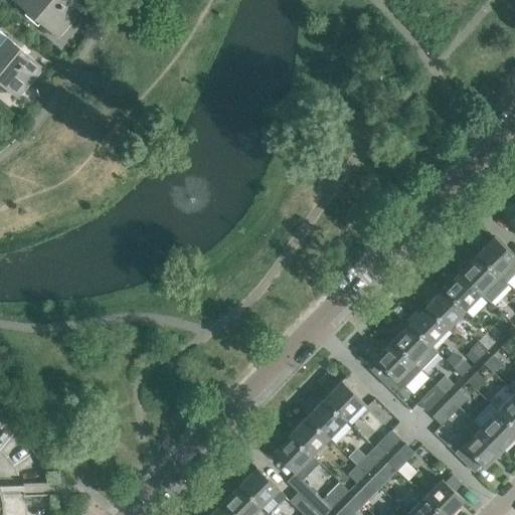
[(12,0),(57,38),(83,8),(74,0),(12,0)]
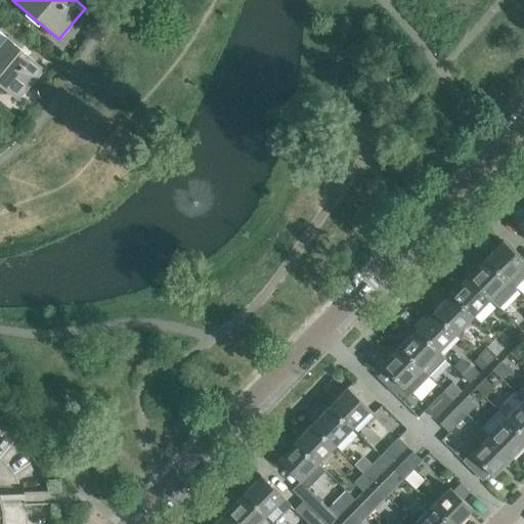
[(19,51),(20,50),(6,38),(0,44),(0,85),(17,100),(43,69),(28,55),(27,57),(19,51)]
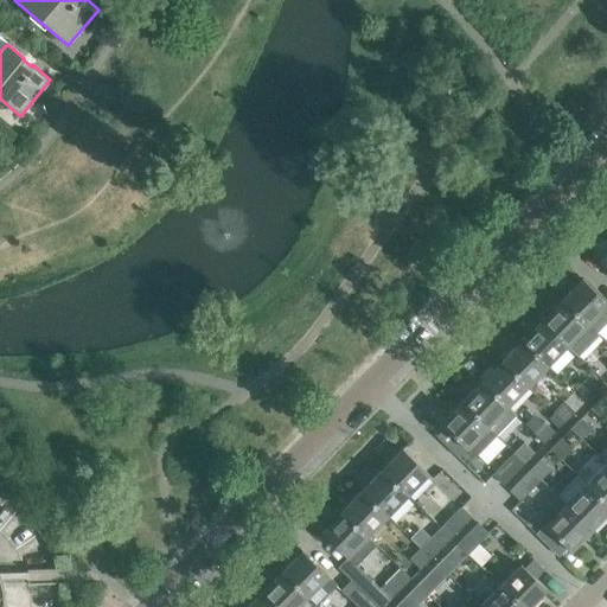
[(587,326),(595,333),(606,321),(606,304),(581,279),(561,299),(588,325),(587,326)]
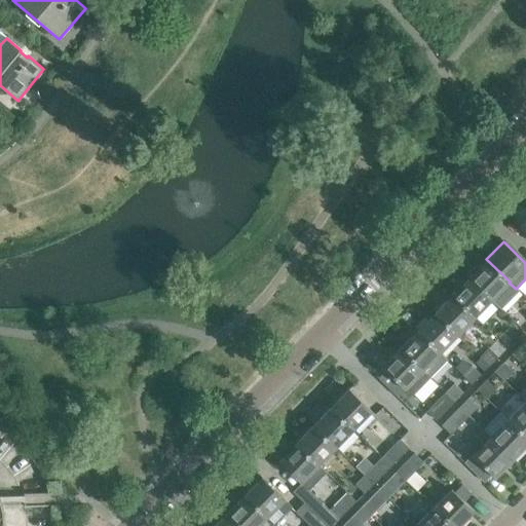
[(509,283),(510,282),(486,259),(480,266),(477,263),(465,274),(468,277),(491,300),(500,308),(518,291),(516,289),(509,283)]
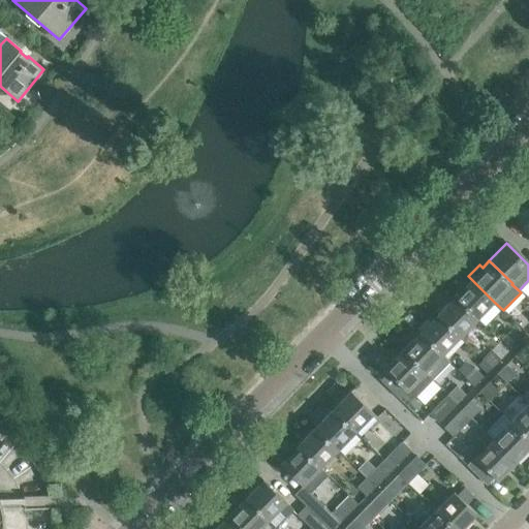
[(471,279),(454,297),(476,319),(494,302),(471,279)]
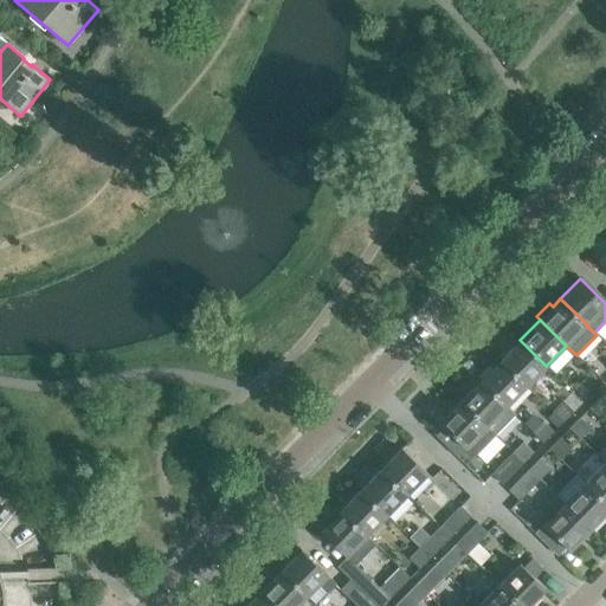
[(546,366),(520,340),(500,361),(526,387),(546,366)]
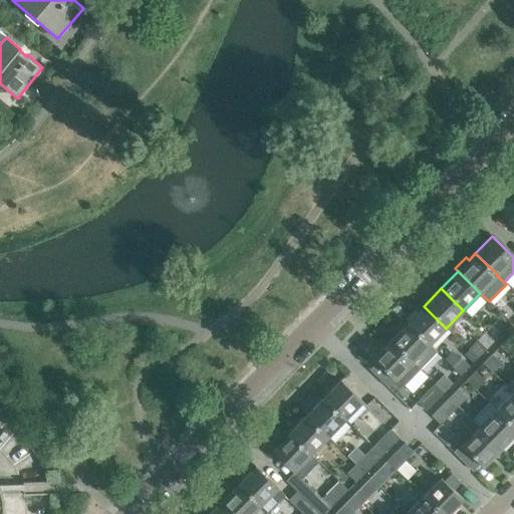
[(424,306),(407,323),(429,345),(446,328),(424,306)]
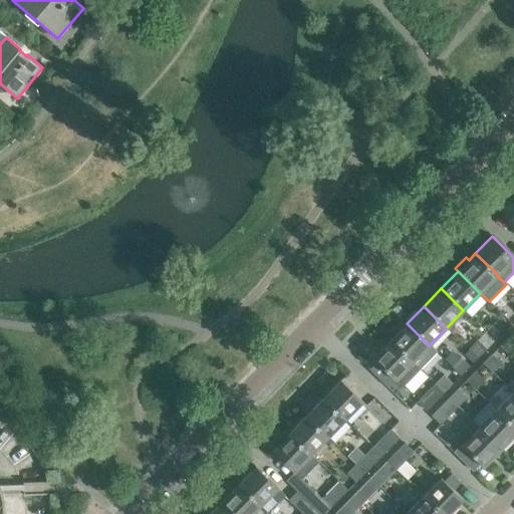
[(495,340),(504,331),(495,322),(486,331),(495,340)]
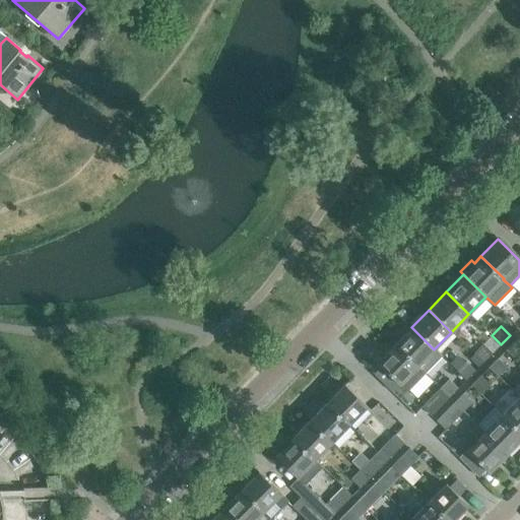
[(434,349),(411,327),(394,345),(416,367),(434,349)]
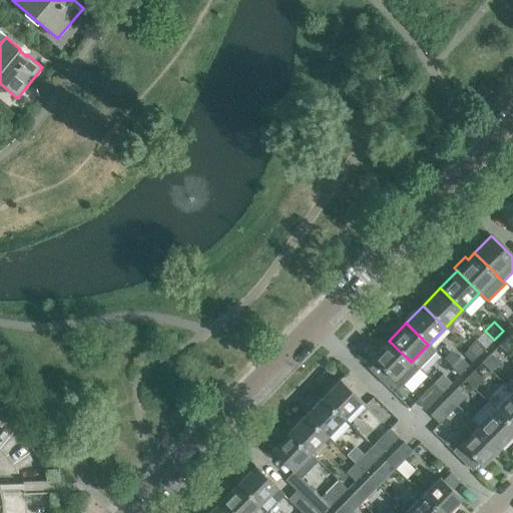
[(507,354),(512,348),(512,341),(508,336),(499,346),(507,354)]
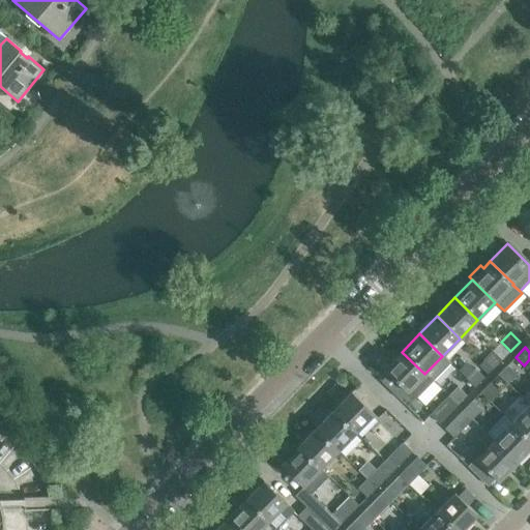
[(493,369),(502,359),(493,350),(483,359),(493,369)]
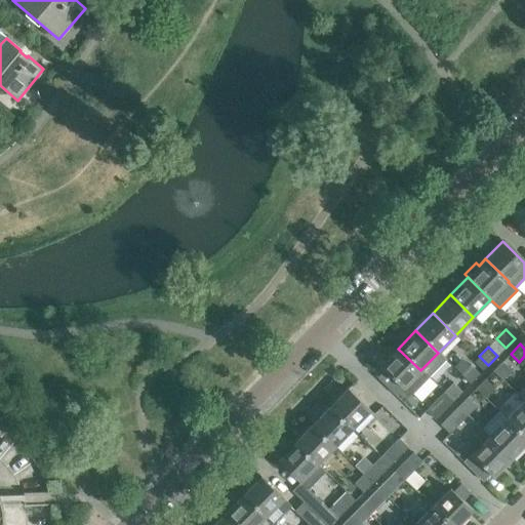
[(398,349),(380,366),(410,396),(428,377),(420,370),(398,349)]
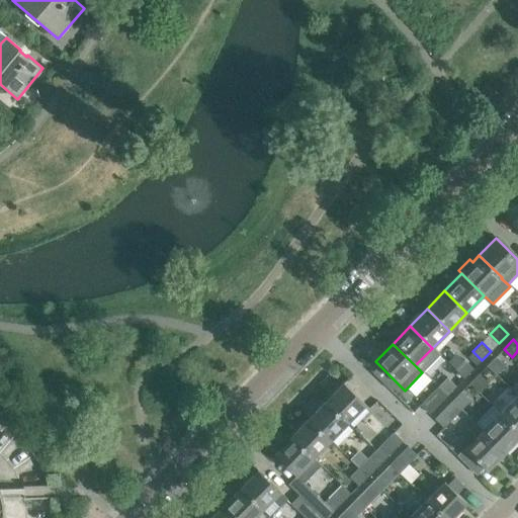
[(496,374),(505,365),(496,357),(487,366),(496,374)]
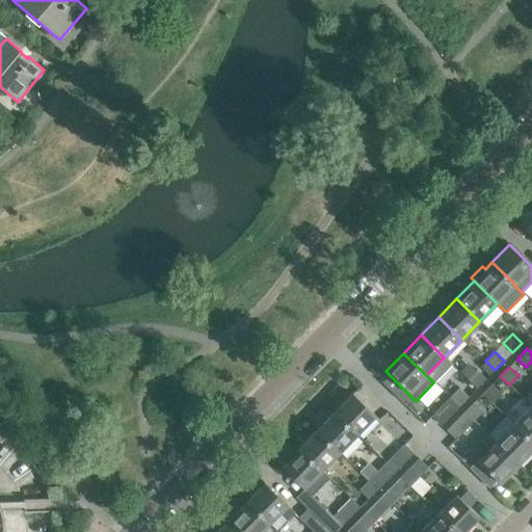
[(477,388),(486,378),(477,369),(468,379),(477,388)]
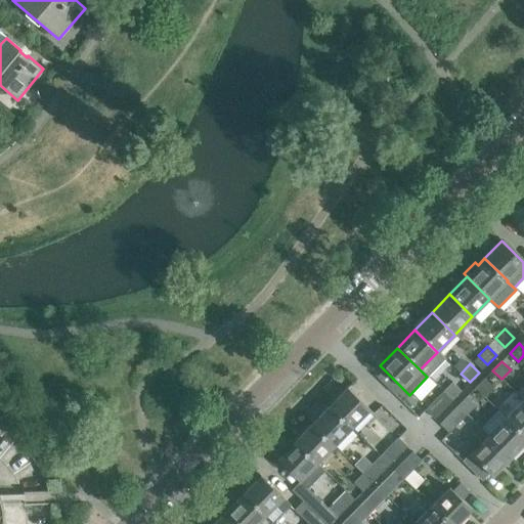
[(484,397),(493,388),(484,379),(475,388),(484,397)]
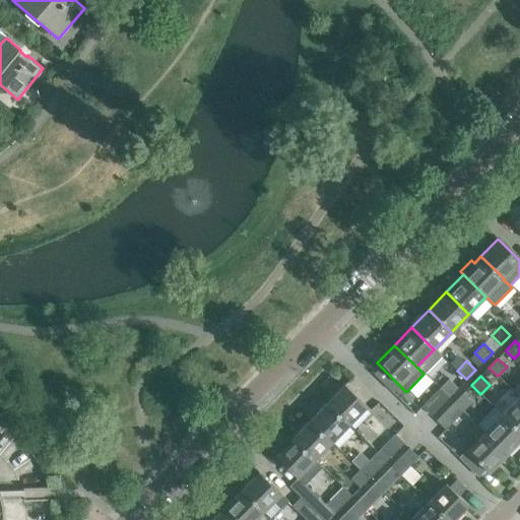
[(439,389),(448,397),(458,387),(449,379),(439,389)]
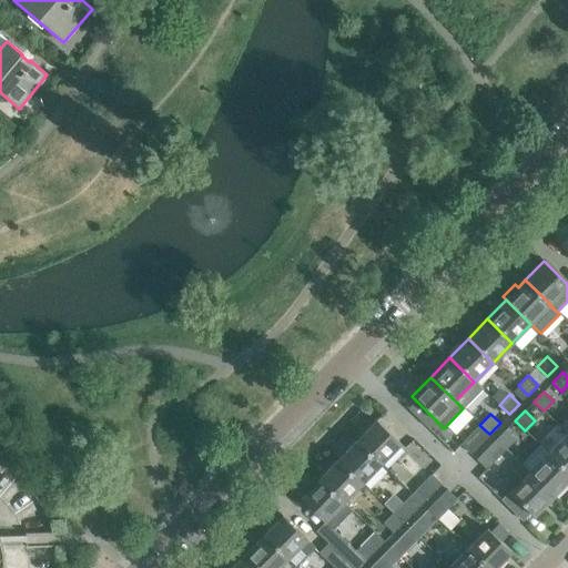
[(357,439),(382,464),(401,444),(376,419),(357,439)]
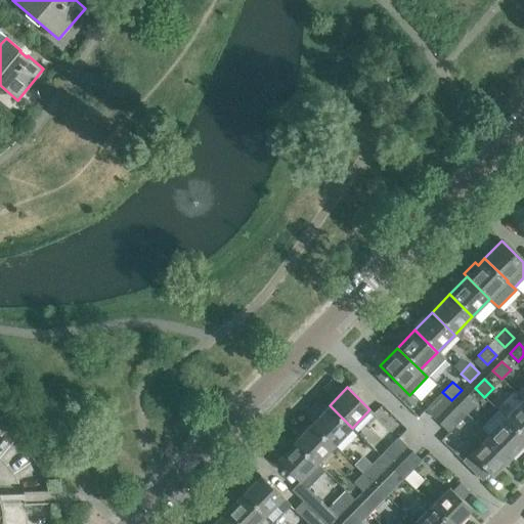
[(434,419),(451,400),(442,392),(425,409),(434,419)]
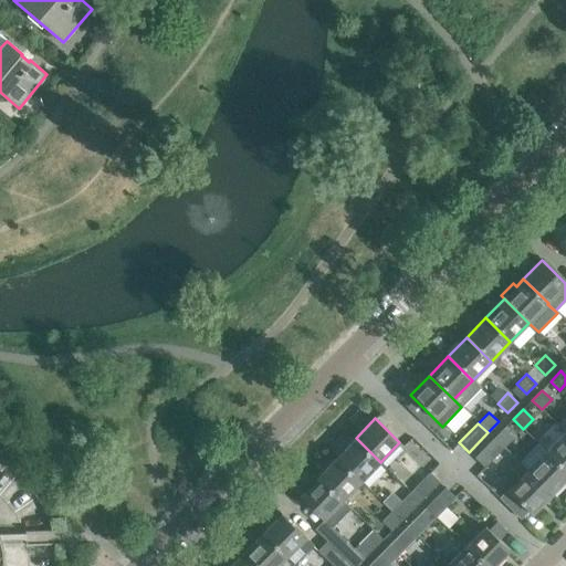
[(493,439),(503,448),(514,438),(504,428),(493,439)]
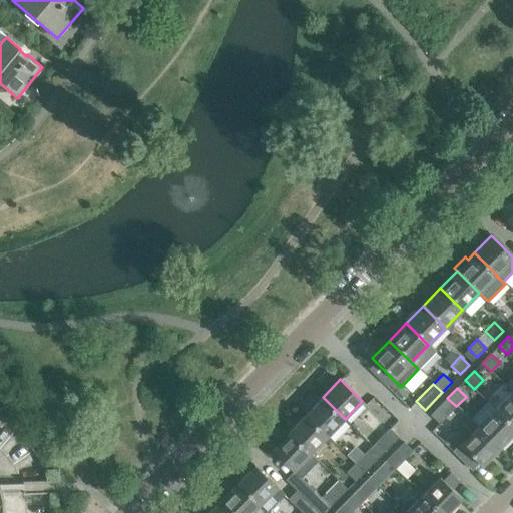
[(512,393),(511,392),(494,409),(512,427),(512,393)]
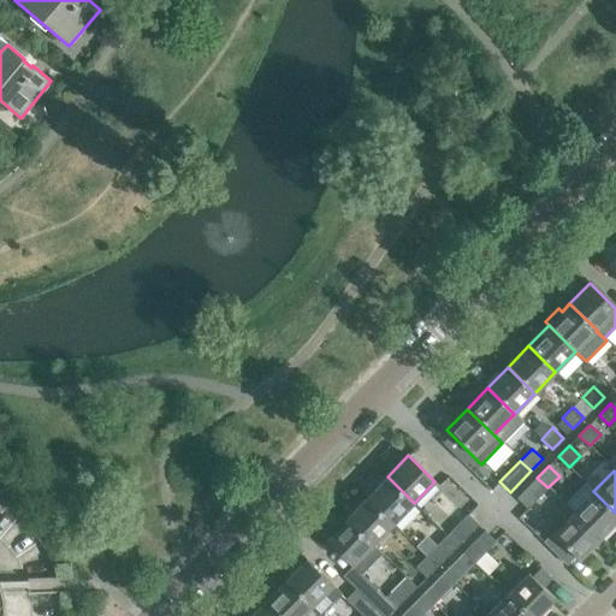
[(366,497),(394,523),(414,503),(388,477),(366,497)]
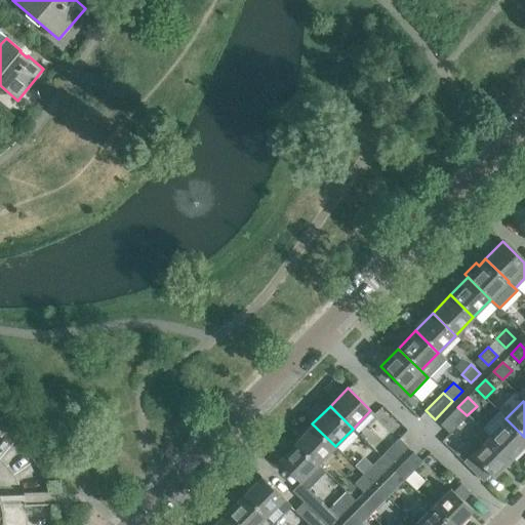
[(449,434),(467,415),(457,407),(440,425),(449,434)]
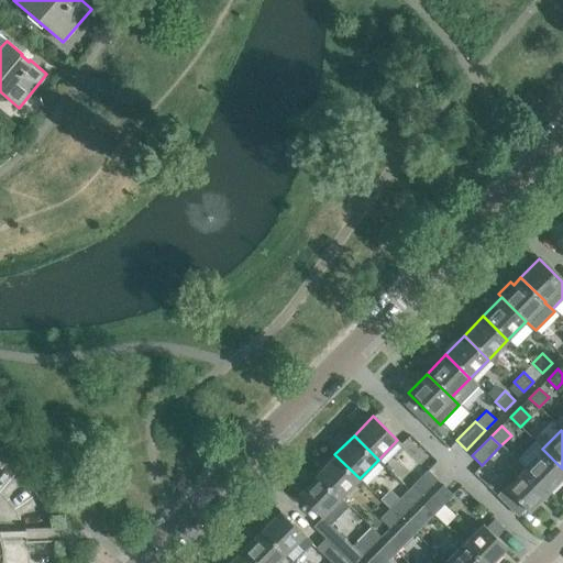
[(562,476),(562,468),(542,449),(523,468),(548,493),(562,476)]
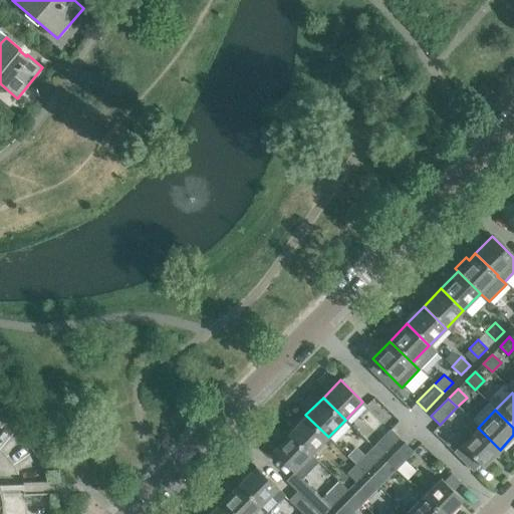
[(288,433),(311,455),(328,437),(305,415),(288,433)]
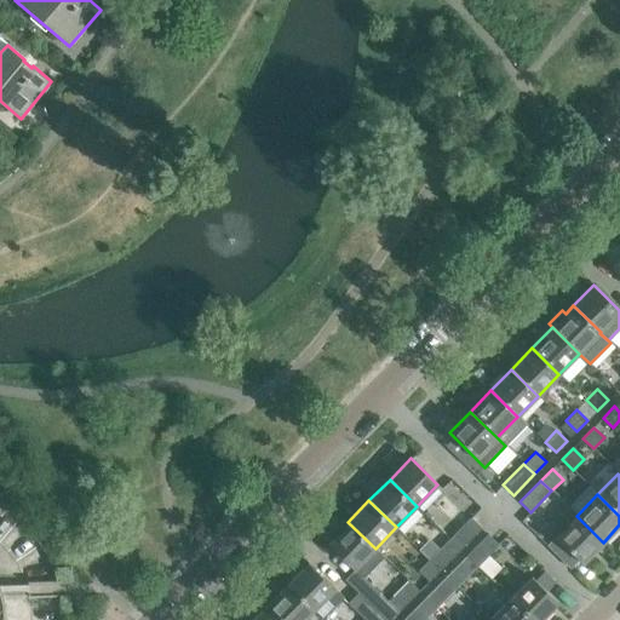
[(556,537),(583,563),(603,543),(577,516),(568,507),(560,516),(568,524),(556,537)]
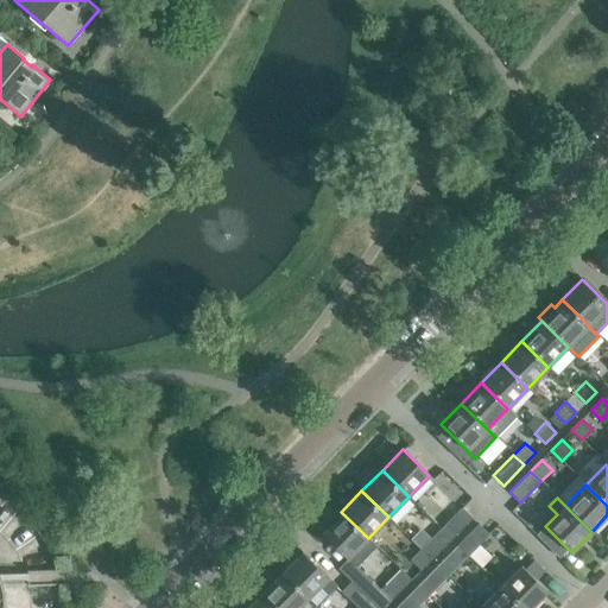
[(451,539),(473,518),(462,507),(441,529),(451,539)]
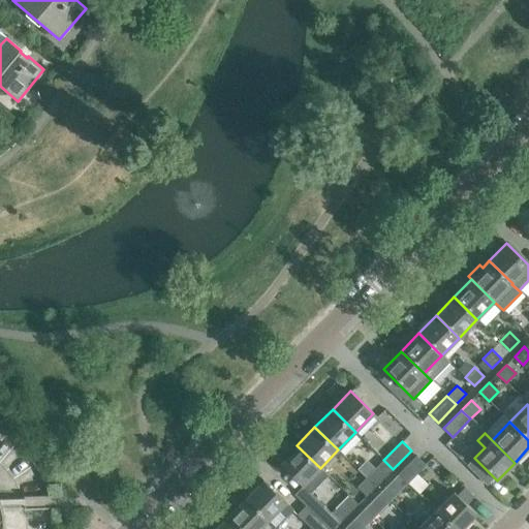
[(320,468),(297,445),(279,464),(302,486),(320,468)]
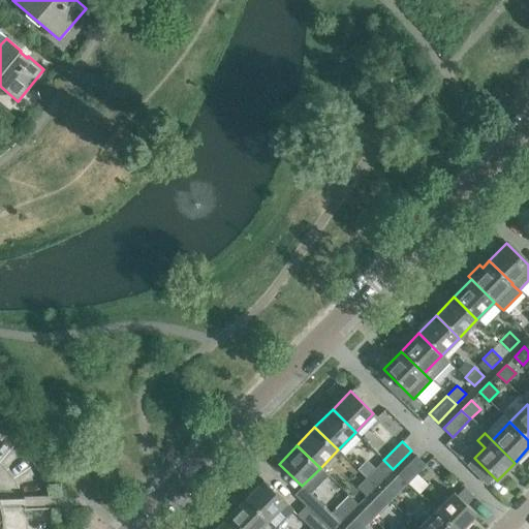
[(407,484),(426,465),(416,456),(398,474),(407,484)]
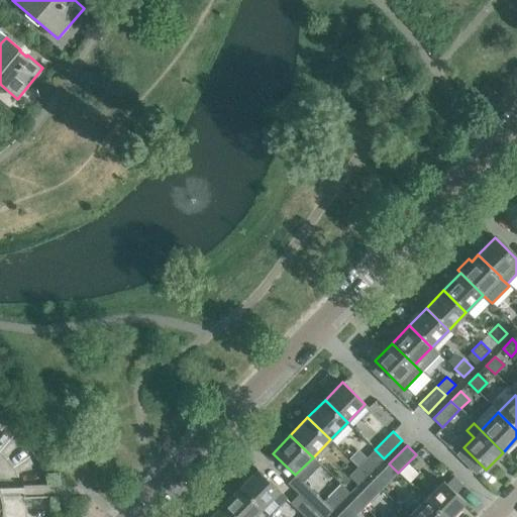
[(367,458),(357,467),(367,476),(376,467),(384,458),(375,449),(367,457),(367,458)]
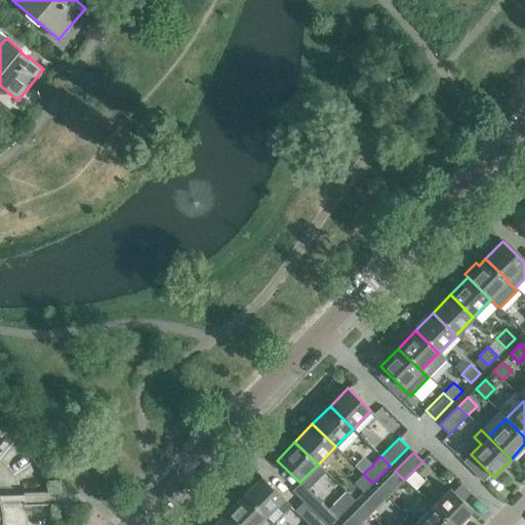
[(388,496),(396,488),(404,480),(395,471),(378,487),(388,496)]
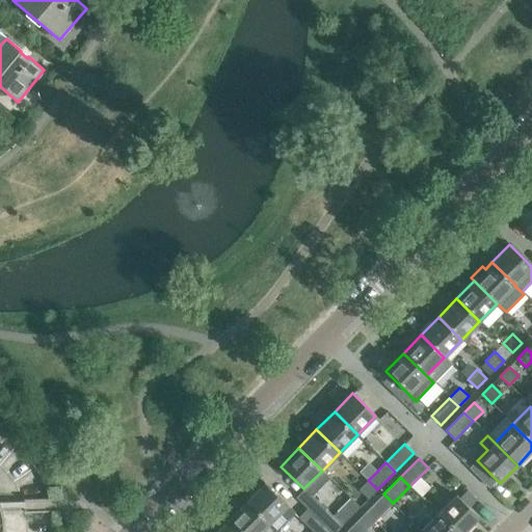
[(377,489),(368,480),(358,489),(368,499),(377,489)]
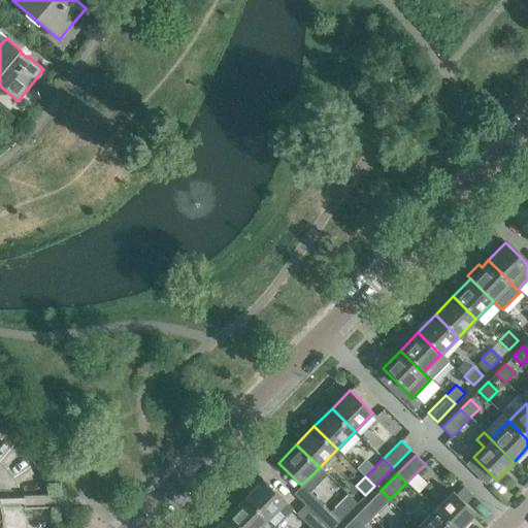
[(293,509),(262,480),(244,497),(267,520),(278,509),(286,517),(293,509)]
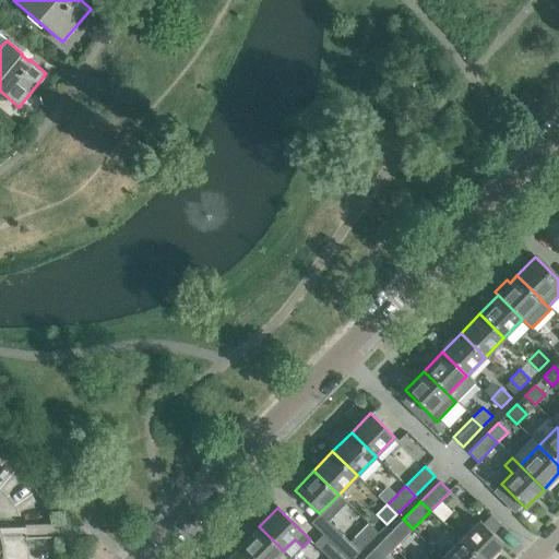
[(394,548),(413,528),(403,519),(384,538),(394,548)]
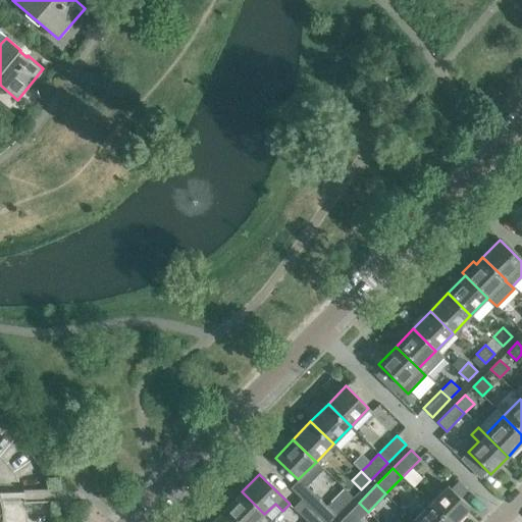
[(449,521),(455,521),(470,508),(448,485),(430,503),(449,521)]
